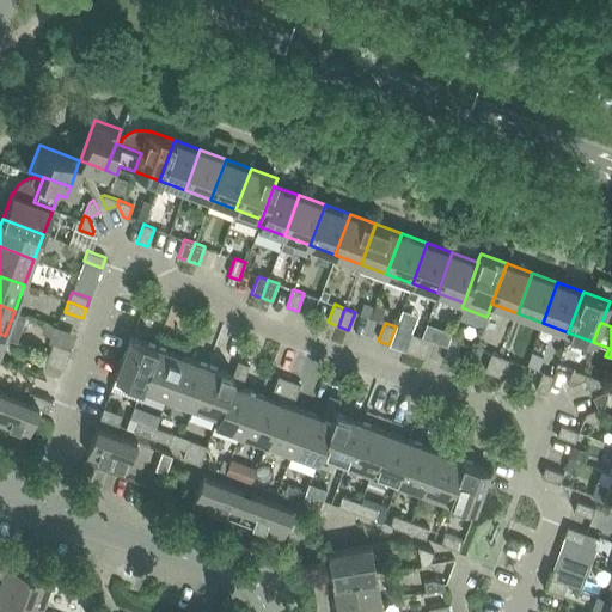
[(404,350),(415,354),(421,336),(411,332),(404,350)]
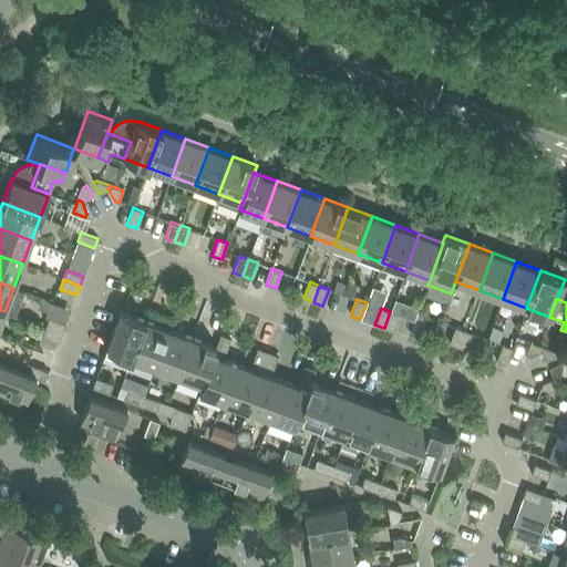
[(127,369),(131,358),(145,320),(121,311),(103,360),(127,369)]
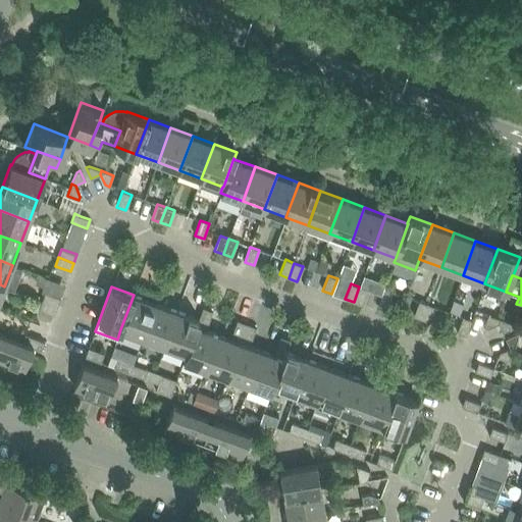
[(359,286),(354,302),(362,305),(368,291),(359,286)]
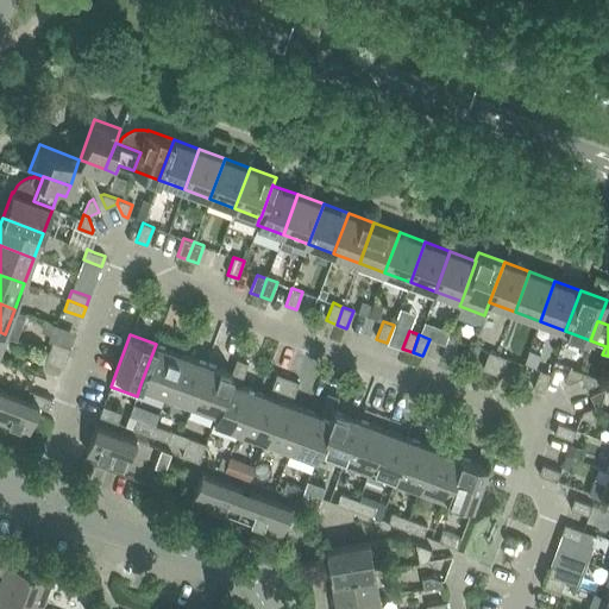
[(441,355),(452,358),(459,340),(449,337),(441,355)]
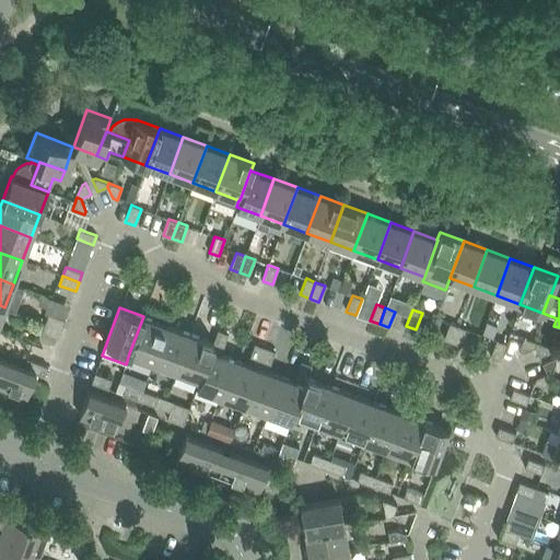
[(45,323),(61,329),(65,319),(48,314),(45,323)]
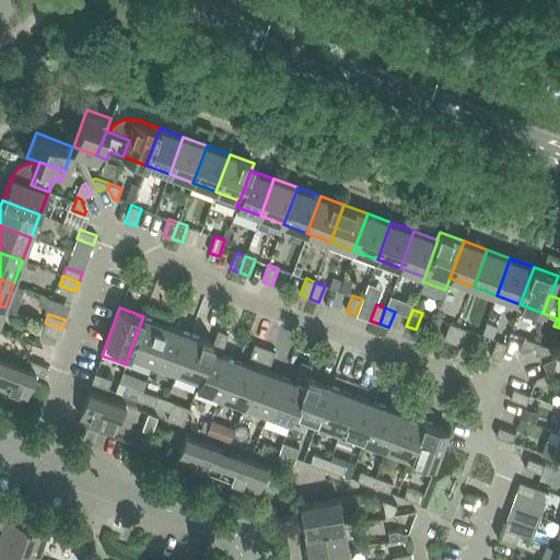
[(129,353),(153,362),(166,325),(143,316),(129,353)]
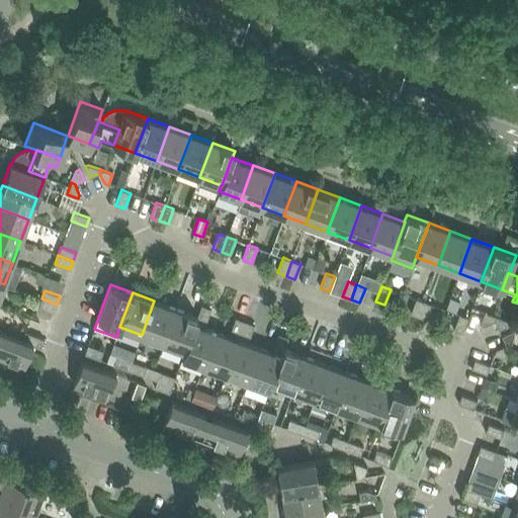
[(57,305),(41,298),(38,307),(54,313),(57,305)]
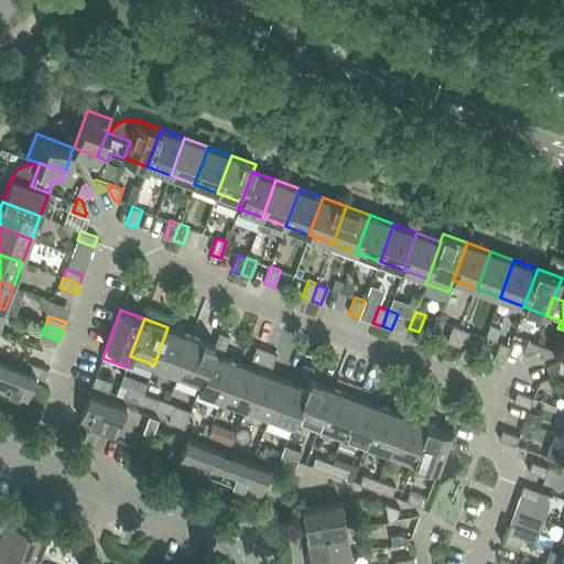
[(446,342),(456,345),(462,328),(453,325),(446,342)]
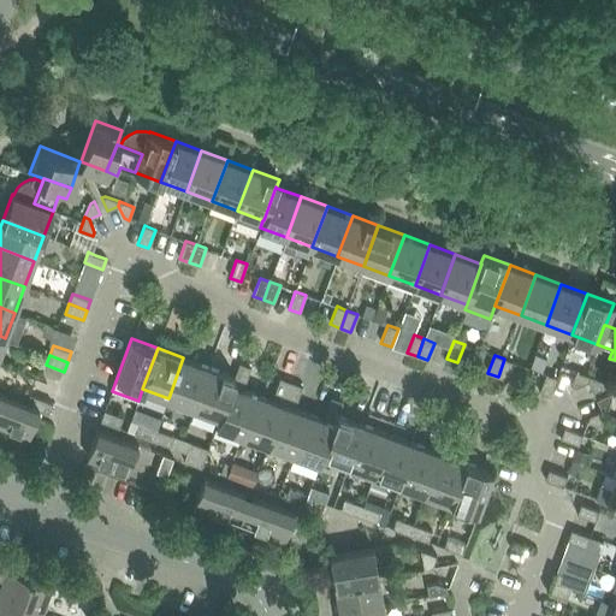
[(169,398),(194,408),(209,367),(183,357),(169,398)]
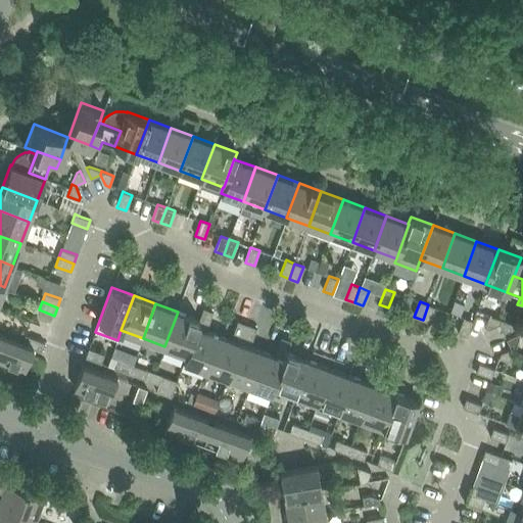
[(428,304),(423,320),(431,323),(437,307),(428,304)]
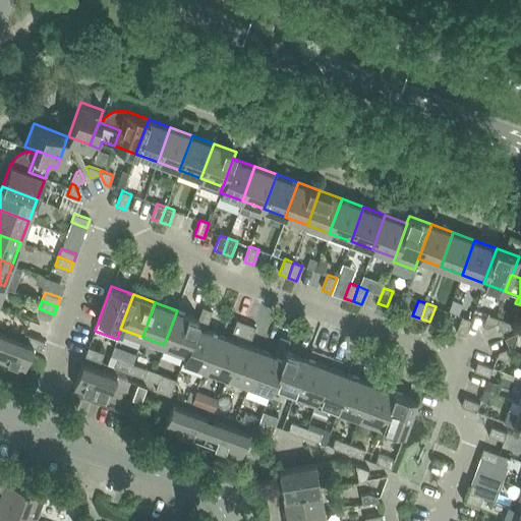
[(182,360),(205,368),(218,334),(206,329),(212,310),(203,307),(198,319),(199,319),(196,326),(195,326),(185,353),(182,360)]
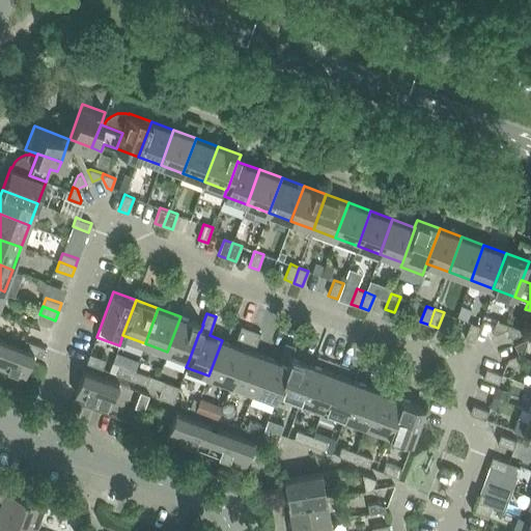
[(167,352),(189,360),(199,332),(200,332),(203,325),(202,325),(180,316),(167,352)]
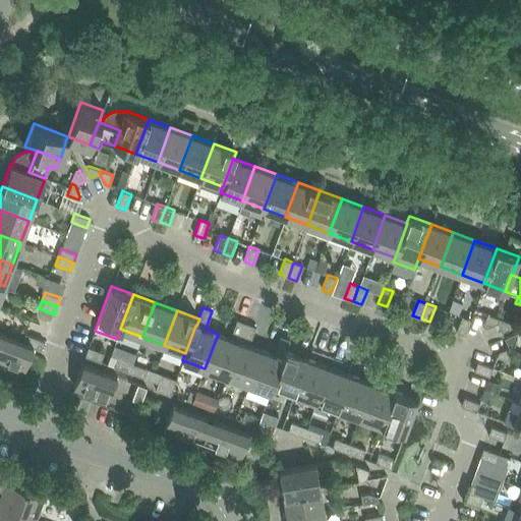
[(487,327),(498,323),(499,319),(487,314),(482,326),(487,327)]
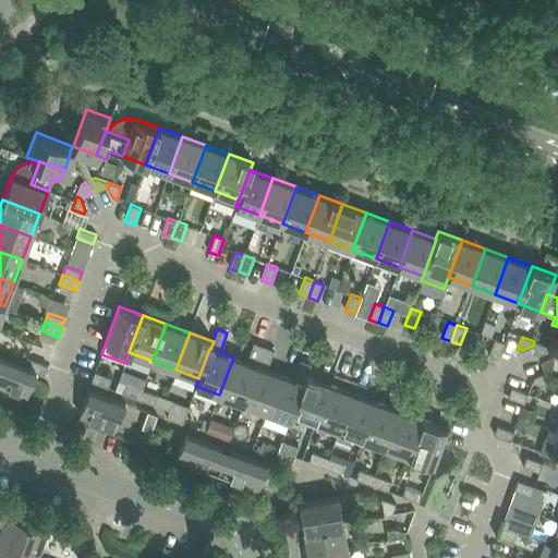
[(488,355),(498,359),(504,342),(495,339),(488,355)]
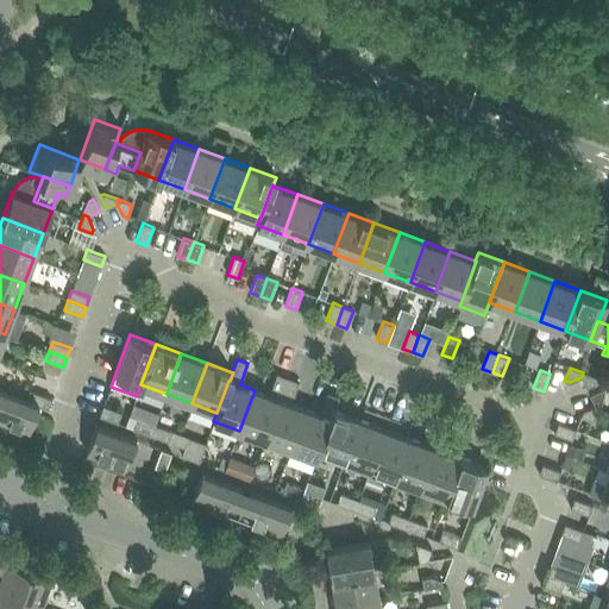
[(582,377),(586,388),(600,382),(597,377),(583,372),(582,377)]
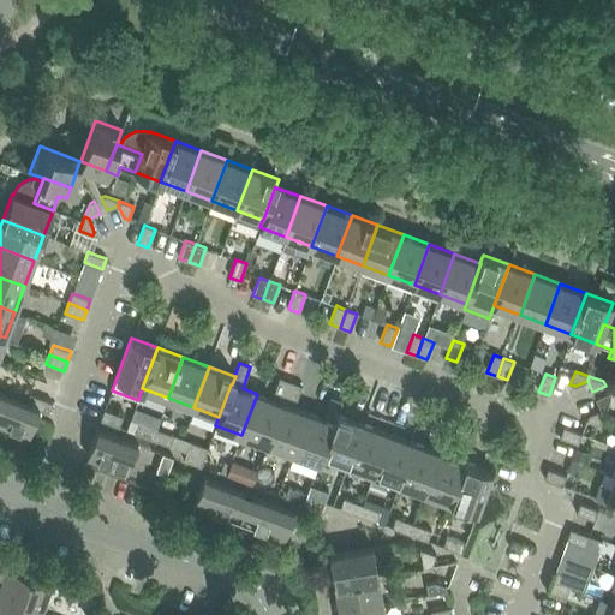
[(242,435),(268,445),(291,382),(280,377),(272,399),(257,394),(242,435)]
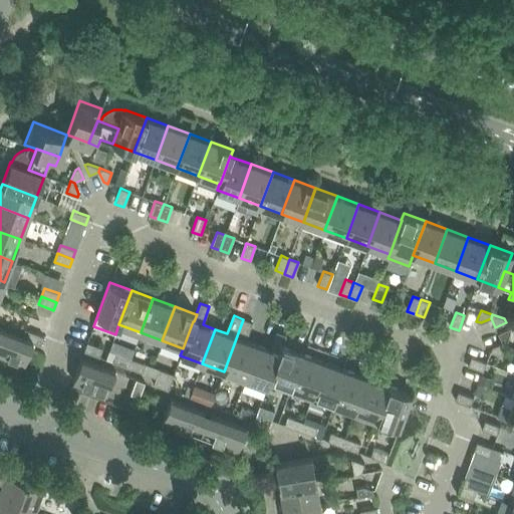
[(224,371),(245,379),(258,345),(245,340),(252,322),(243,319),(224,371)]
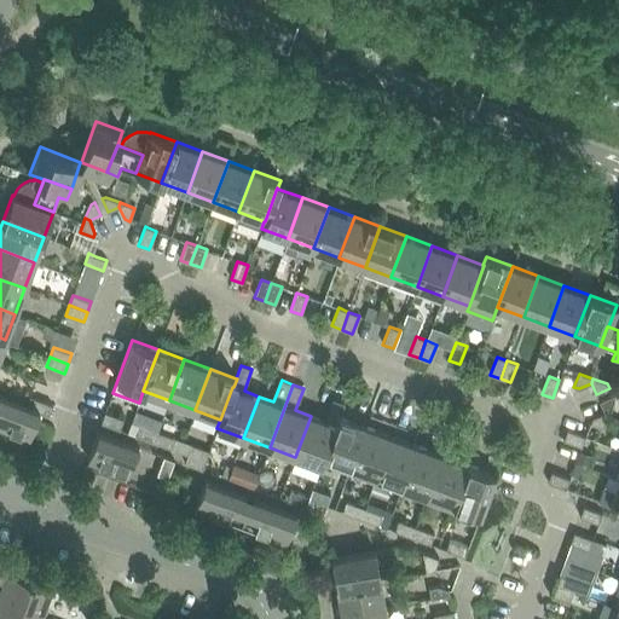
[(0,395),(0,427),(29,439),(39,412),(48,416),(52,405),(34,398),(30,408),(0,395)]
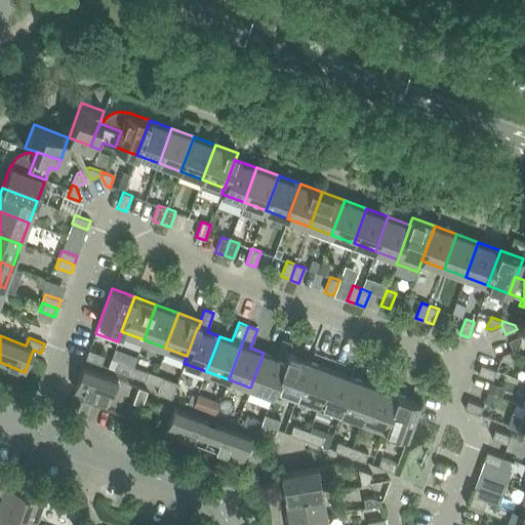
[(513,350),(517,352),(521,339),(519,335),(509,340),(513,350)]
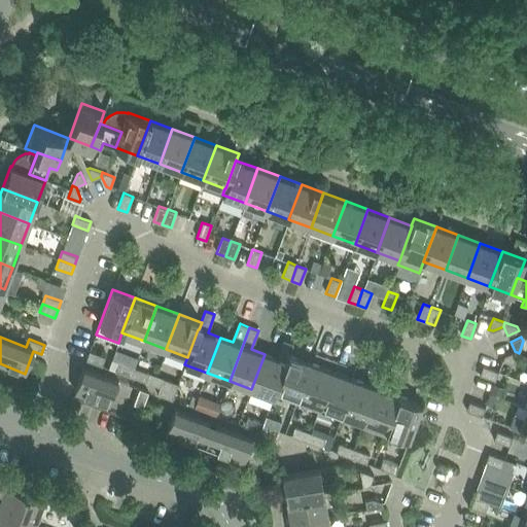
[(274,397),(276,390),(286,361),(285,361),(288,354),(289,355),(293,343),(283,340),(277,358),(265,354),(251,389),(274,397)]
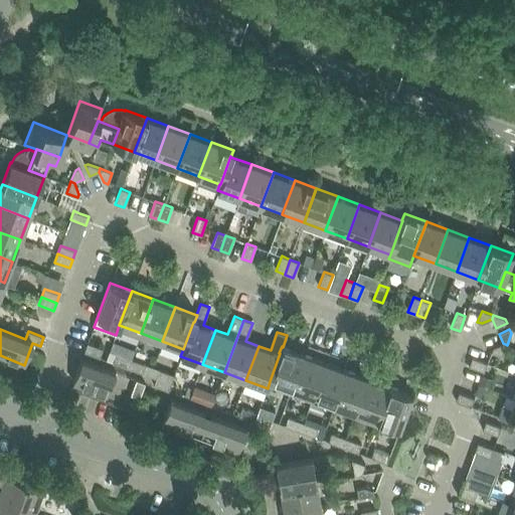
[(84,352),(100,357),(103,348),(88,343),(84,352)]
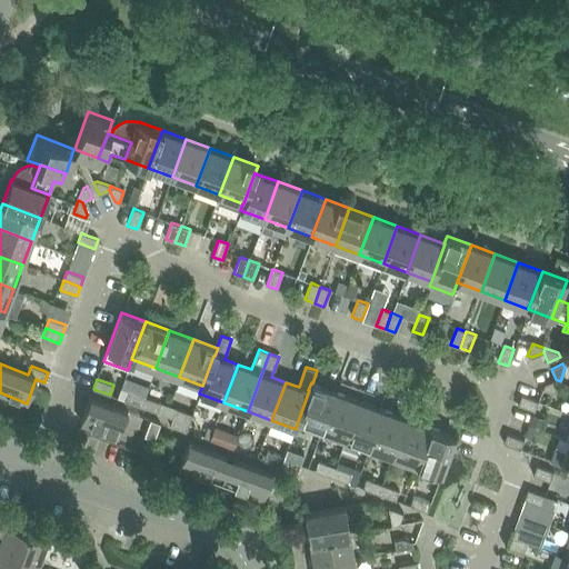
[(560,381),(556,379),(545,385),(542,389),(555,393),(560,381)]
